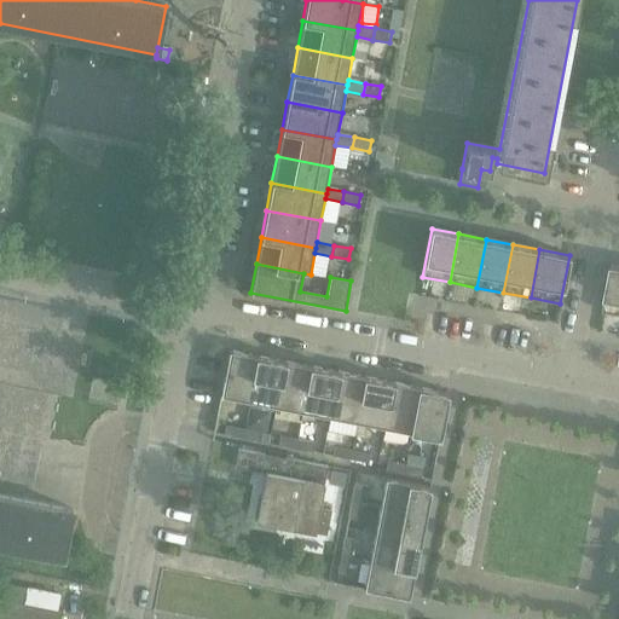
[(618,264),(612,264),(603,312),(618,314),(618,264)]
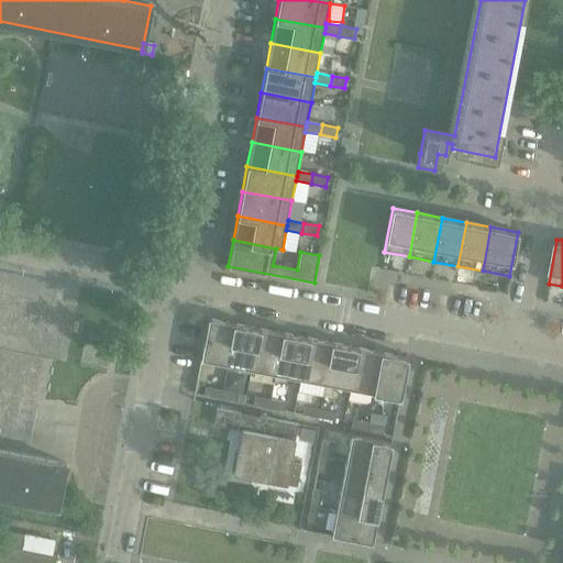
[(208,319),(200,360),(227,364),(234,324),(208,319)]
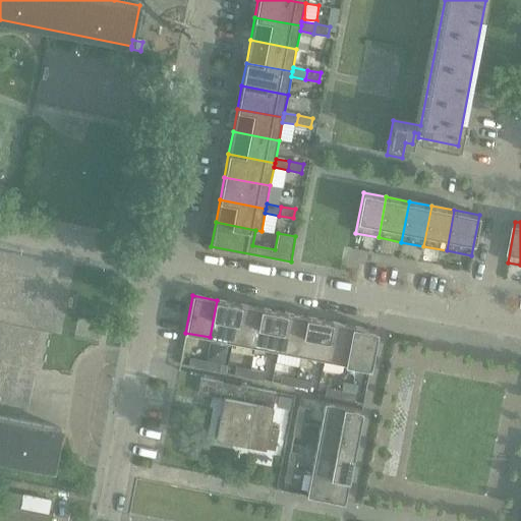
[(239,304),(217,300),(210,337),(232,342),(239,304)]
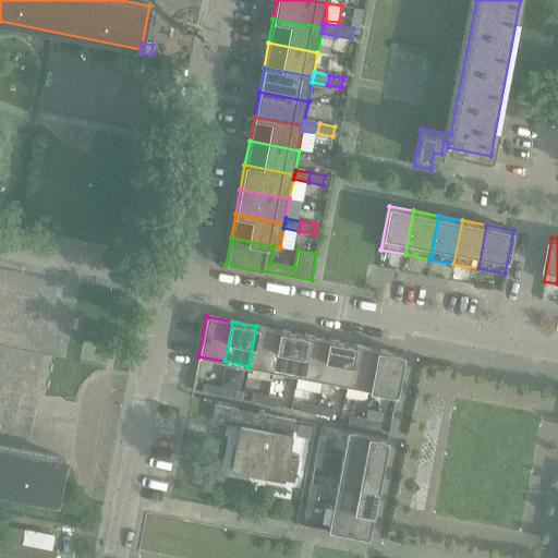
[(281,330),(256,326),(249,366),(274,371),(281,330)]
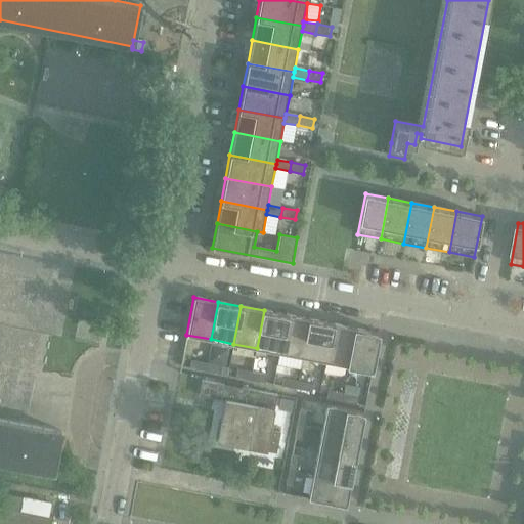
[(287,314),(264,310),(257,348),(279,352),(287,314)]
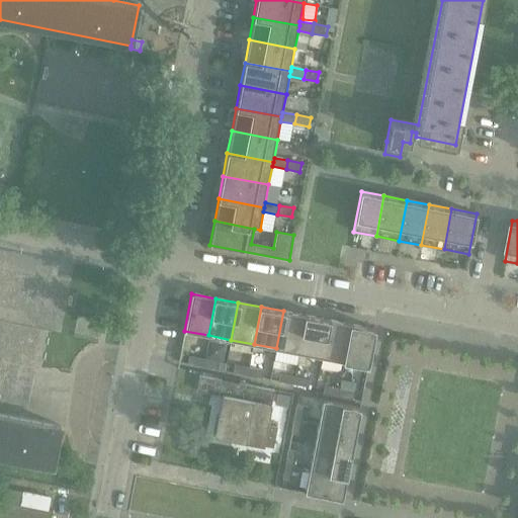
[(307,316),(283,311),(276,348),(298,353),(307,316)]
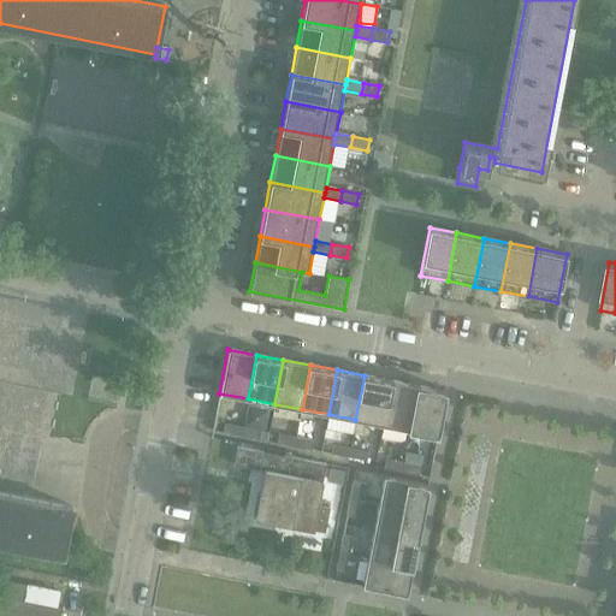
[(391,380),(365,375),(355,420),(383,425),(391,380)]
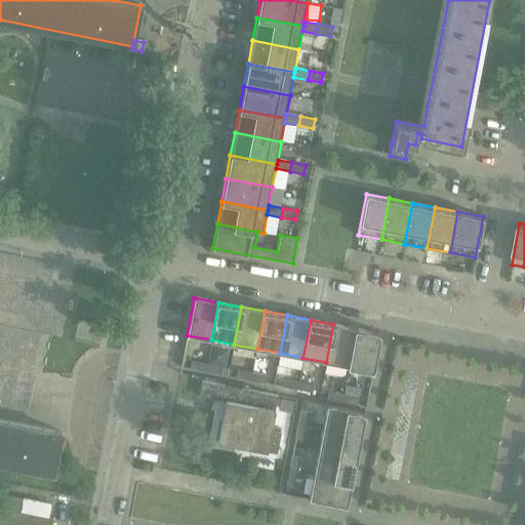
[(356,328),(333,324),(326,362),(349,366),(356,328)]
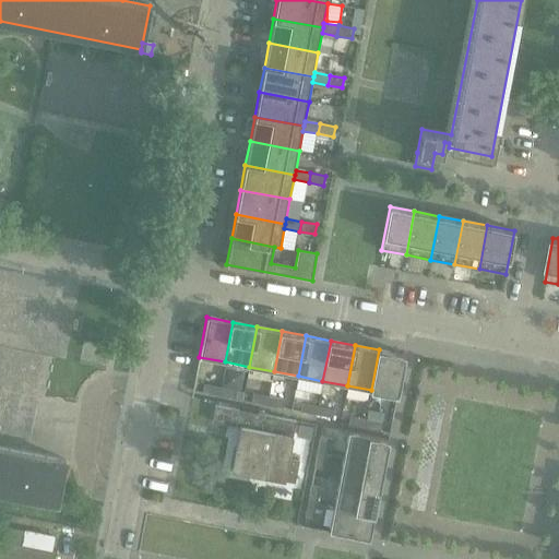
[(405,355),(379,349),(371,390),(397,395),(405,355)]
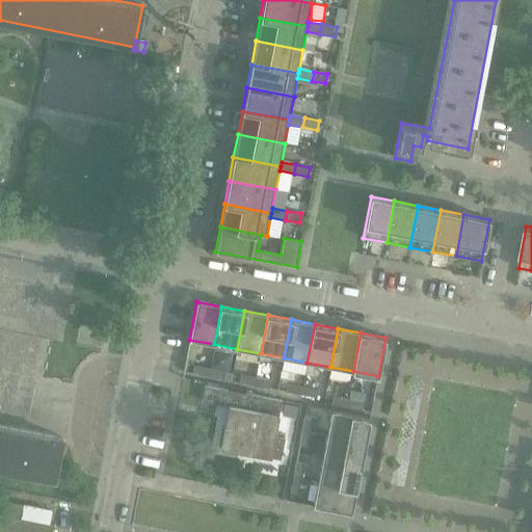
[(194,366),(192,374),(208,377),(209,368),(194,366)]
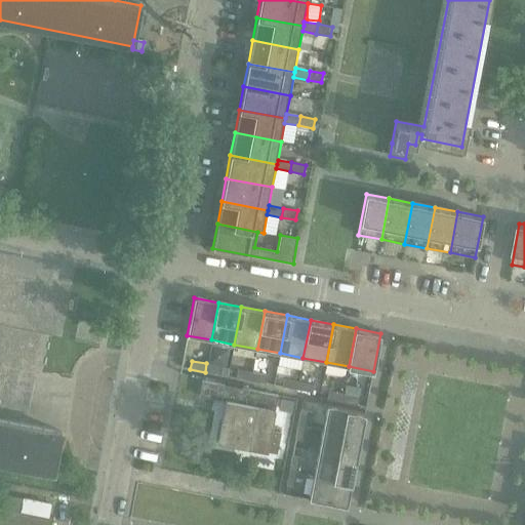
[(221,366),(206,363),(205,372),(219,374),(221,366)]
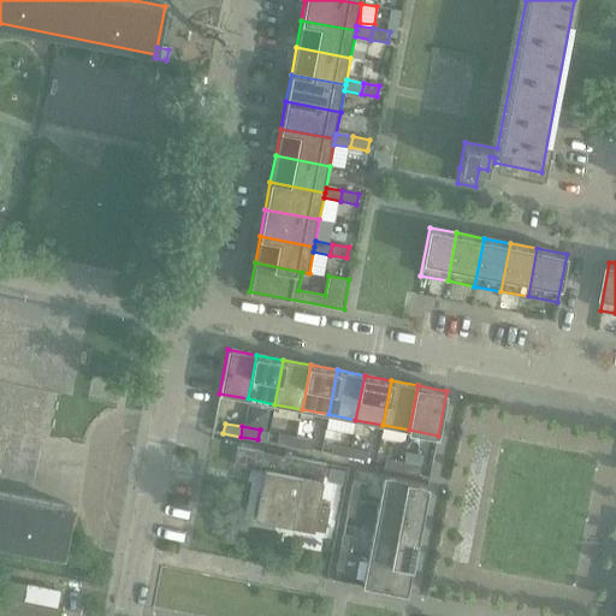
[(279,433),(277,443),(295,446),(296,437),(279,433)]
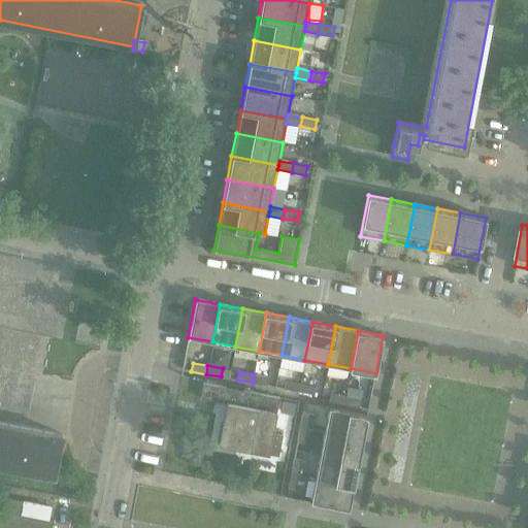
[(269,377),(254,374),(253,383),(267,386),(269,377)]
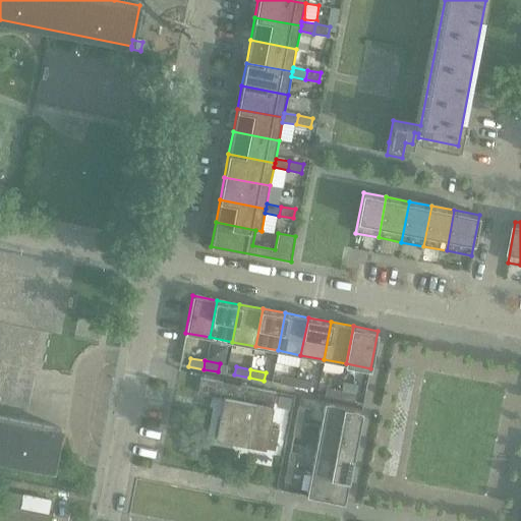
[(281,375),(280,384),(294,387),(296,379),(281,375)]
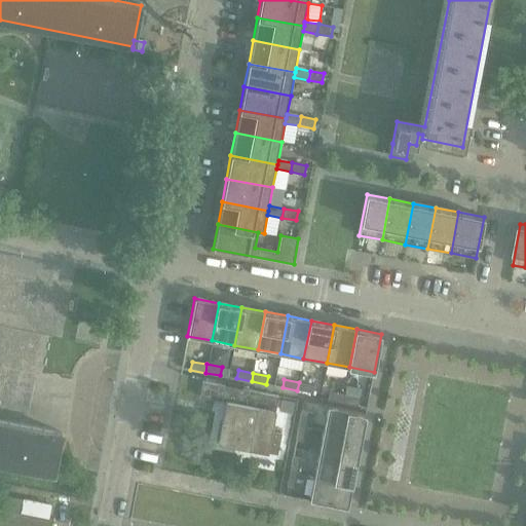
[(226,402),(218,443),(277,454),(282,433),(271,431),(278,397),(202,382),(199,397),(226,402)]
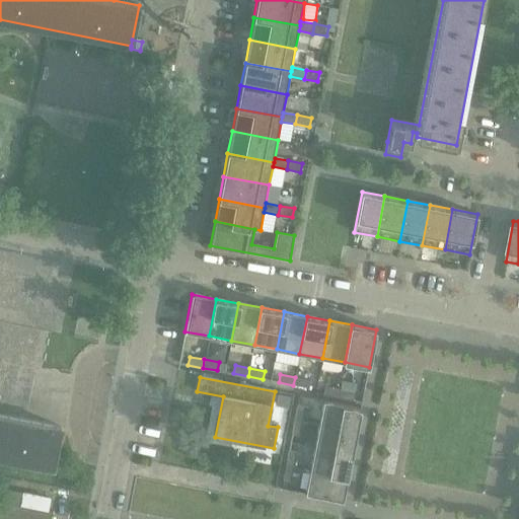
[(310,380),(295,377),(293,385),(308,388),(310,380)]
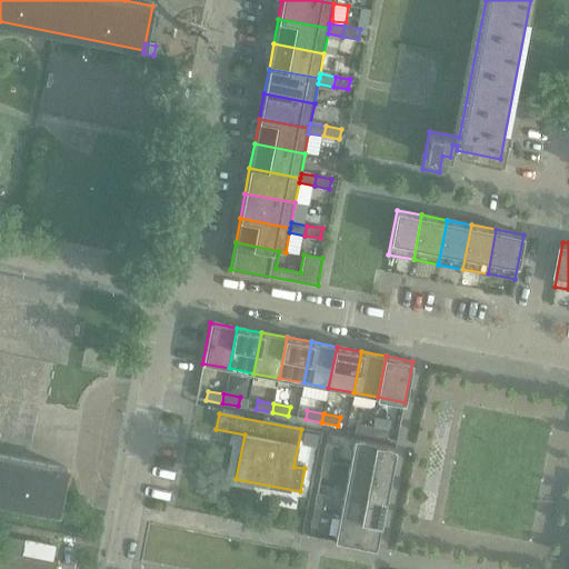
[(372,427),(356,423),(355,432),(370,436),(372,427)]
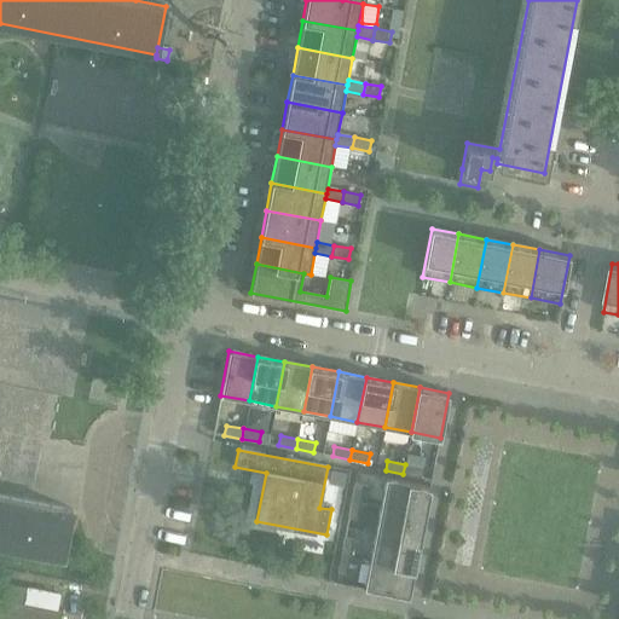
[(422,468),(405,464),(403,474),(421,478),(422,468)]
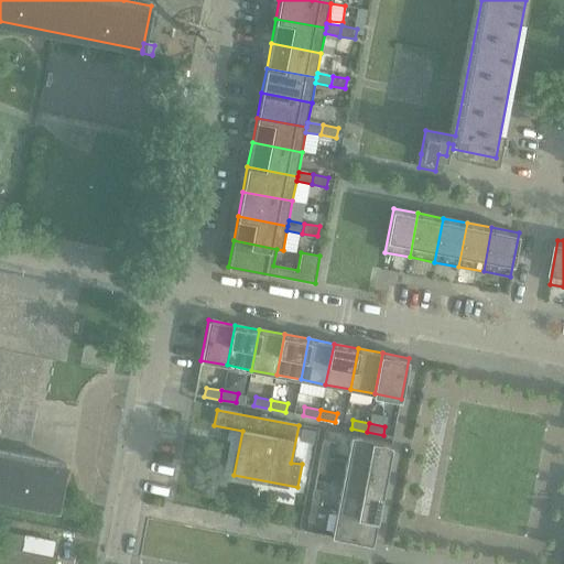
[(302,426),(300,438),(314,442),(316,429),(302,426)]
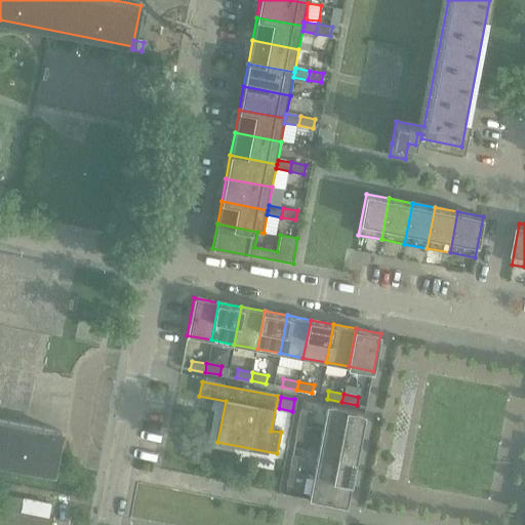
[(365,412),(327,405),(323,430),(360,437),(365,412)]
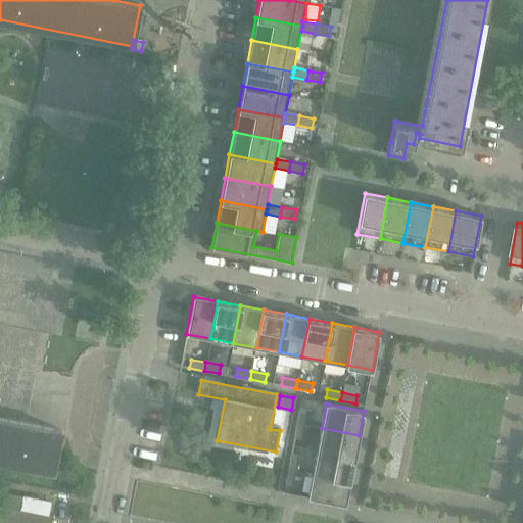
[(312,411),(299,409),(296,423),(304,425),(308,425),(312,411)]
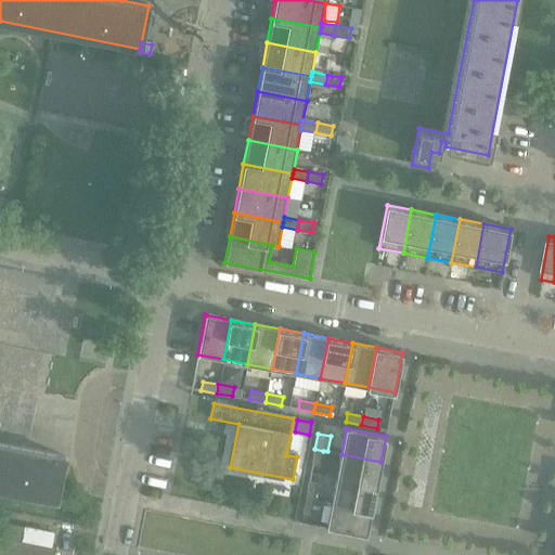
[(0,488),(56,500),(61,474),(66,475),(67,466),(63,465),(65,456),(0,443),(0,488)]
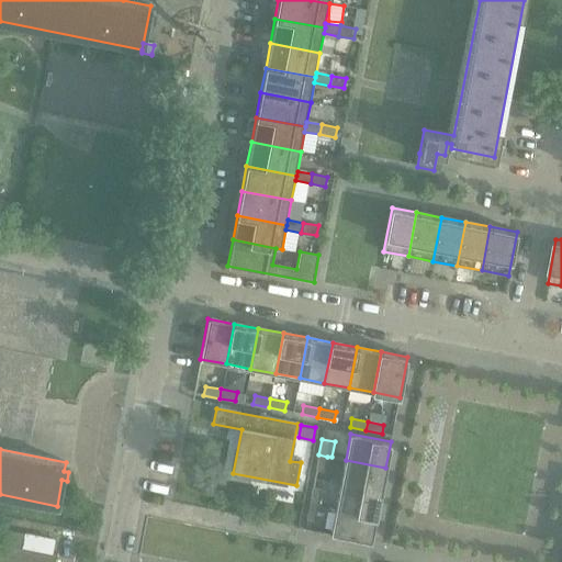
[(327,457),(318,454),(316,471),(324,472),(327,457)]
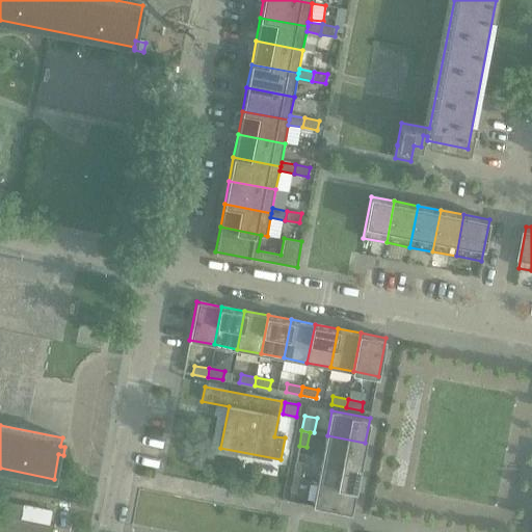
[(365,443),(327,435),(322,458),(361,466),(365,443)]
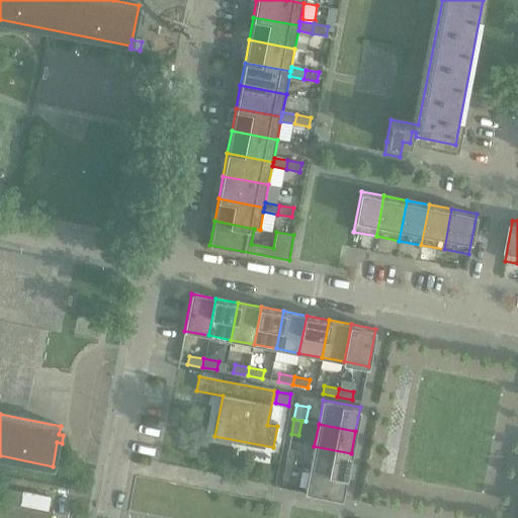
[(351,453),(314,446),(310,469),(347,477),(351,453)]
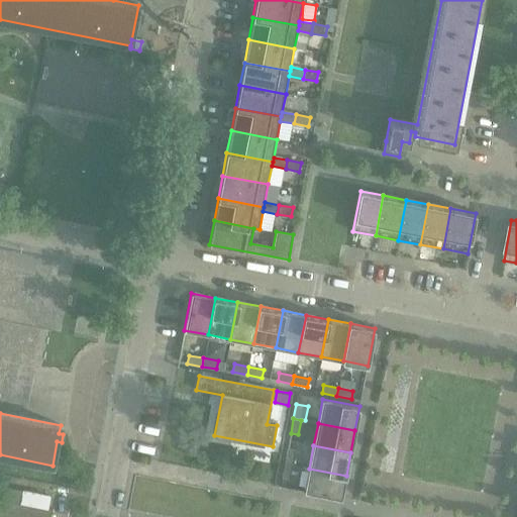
[(295,450),(287,448),(285,463),(293,464),(295,450)]
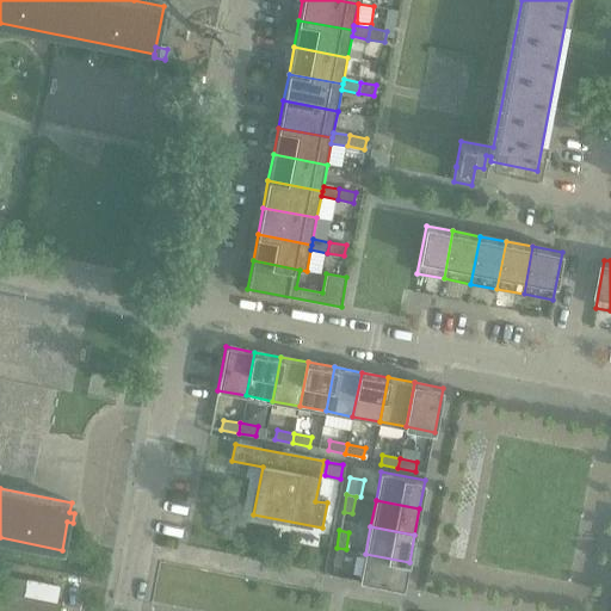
[(346,549),(337,548),(333,566),(343,567),(346,549)]
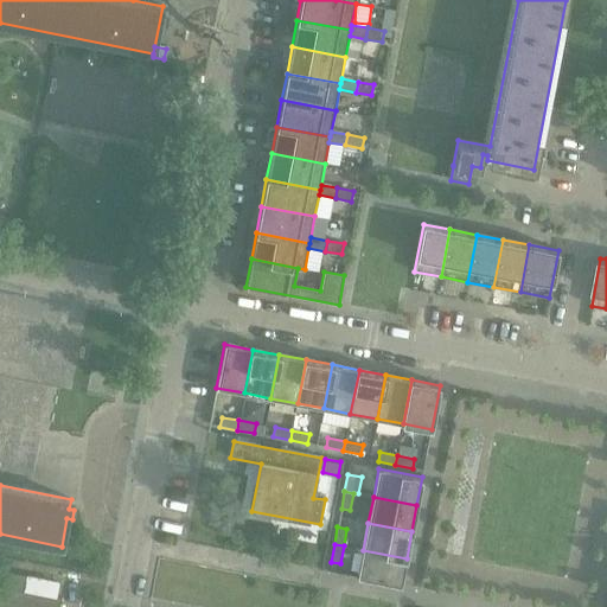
[(407,558),(363,550),(357,577),(401,586),(407,558)]
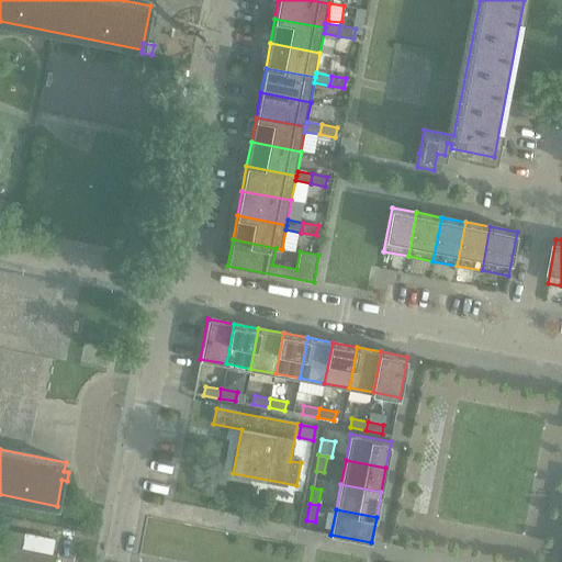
[(0,543),(48,553),(52,540),(1,530),(0,530),(0,543)]
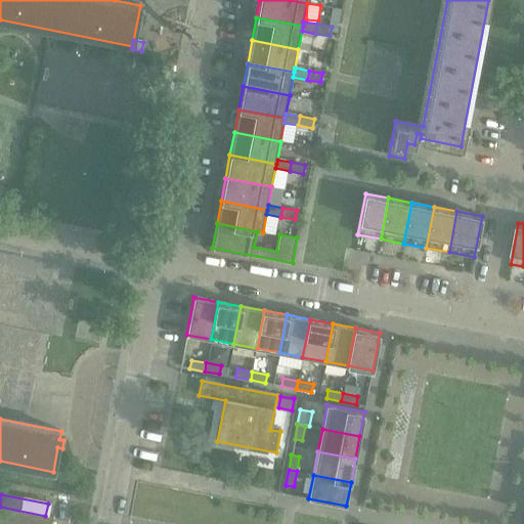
[(0,523),(50,523),(52,518),(45,516),(0,507),(0,523)]
